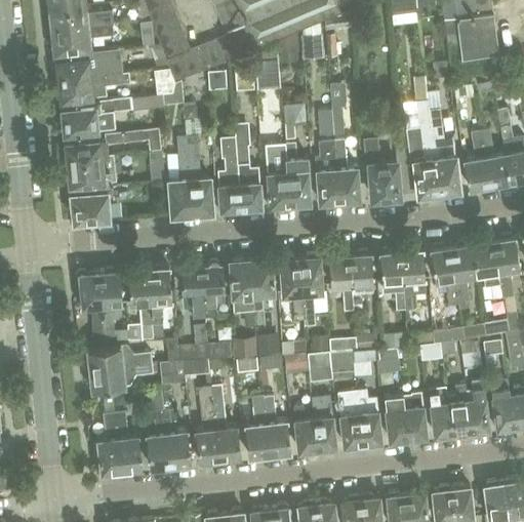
[(134,0),(46,0),(47,5),(48,5),(49,7),(66,5),(67,10),(84,8),(83,0),(119,0),(119,2),(135,0),(134,0)]
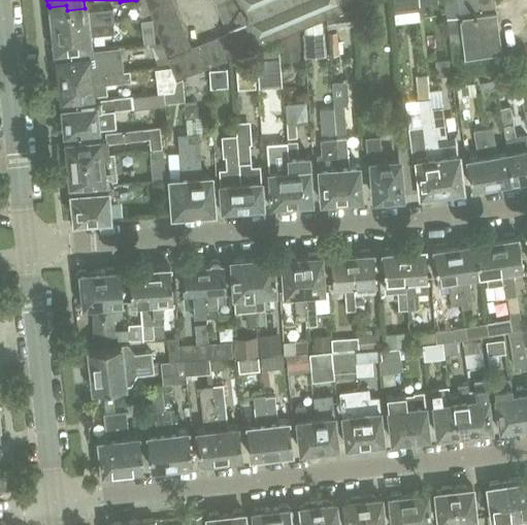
[(142,0),(139,0),(134,2),(141,20),(150,17),(142,0)]
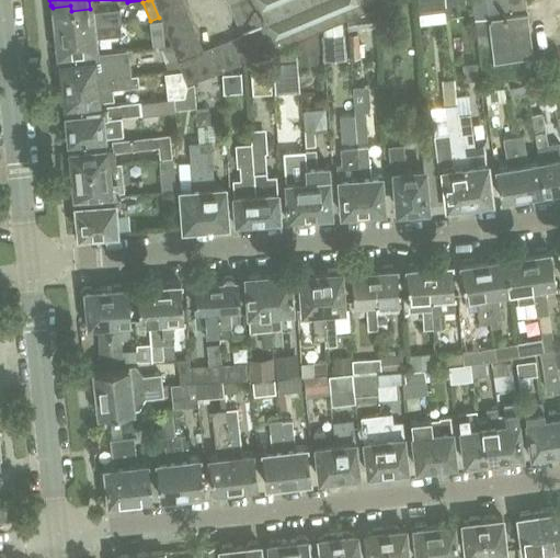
[(151,0),(159,18),(170,45),(171,47),(180,68),(182,72),(189,88),(193,86),(274,52),(364,12),(358,0),(225,0),(240,37),(203,53),(181,0),(151,0)]
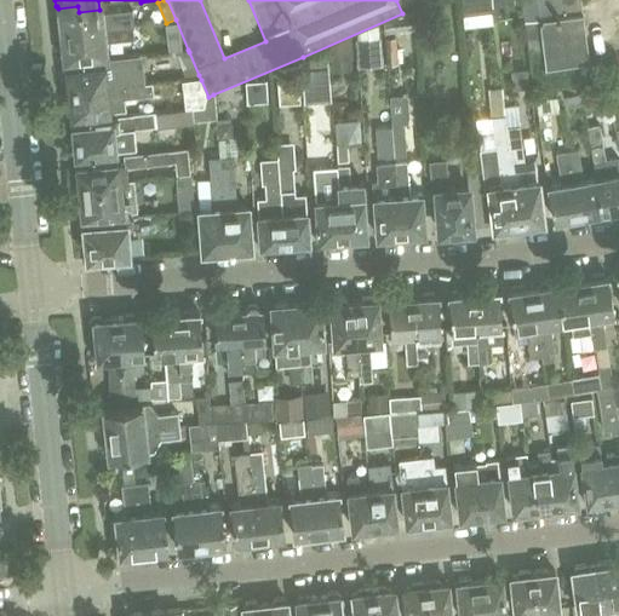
[(396,0),(402,13),(433,0),(396,0)]
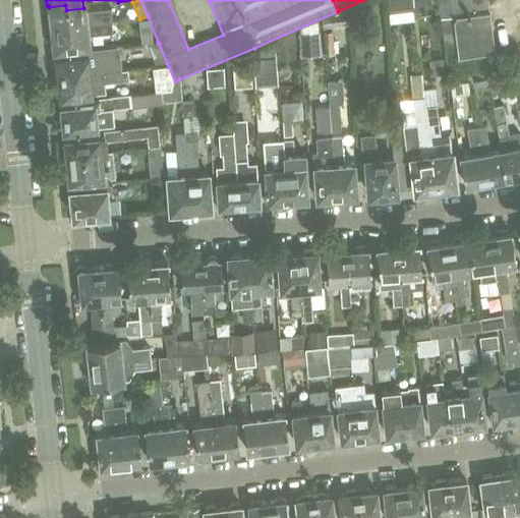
[(410,0),(386,0),(388,14),(411,12),(410,0)]
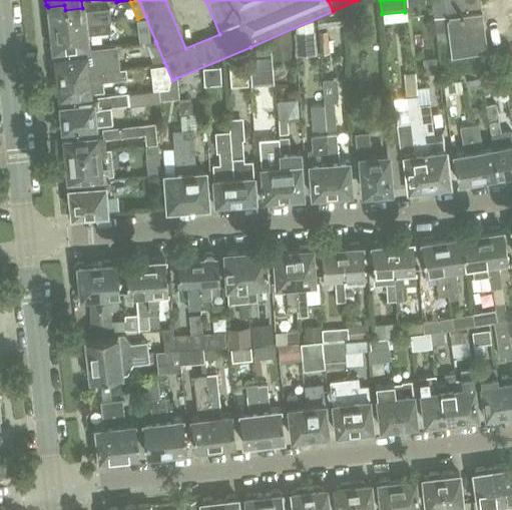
[(486,53),(482,23),(478,0),(428,0),(438,75),(482,68),(480,54),(486,53)]
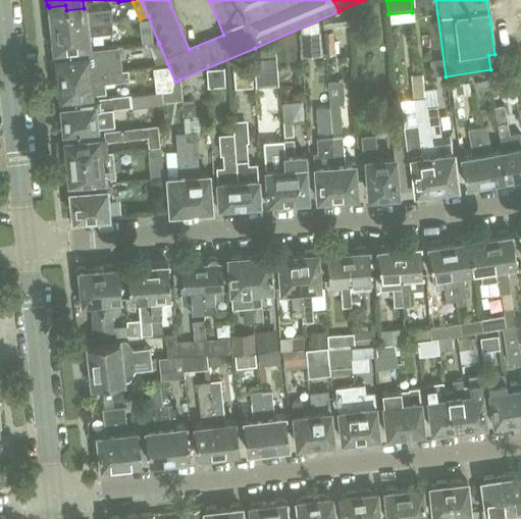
[(51,24),(51,33),(110,26),(111,26),(110,10),(85,13),(84,8),(66,10),(65,5),(49,7),(50,15),(48,15),(49,24),(51,24)]
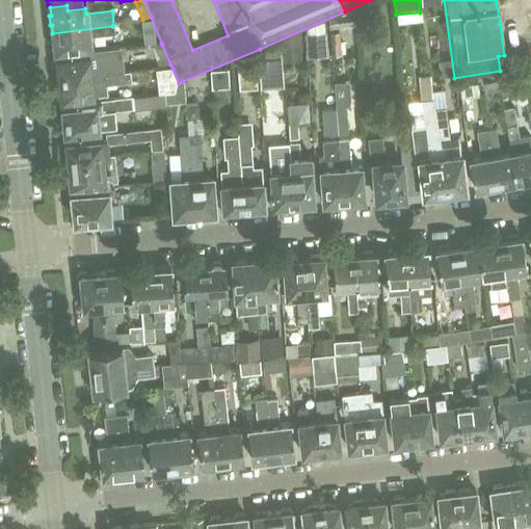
[(328,22),(328,31),(356,28),(355,18),(328,22)]
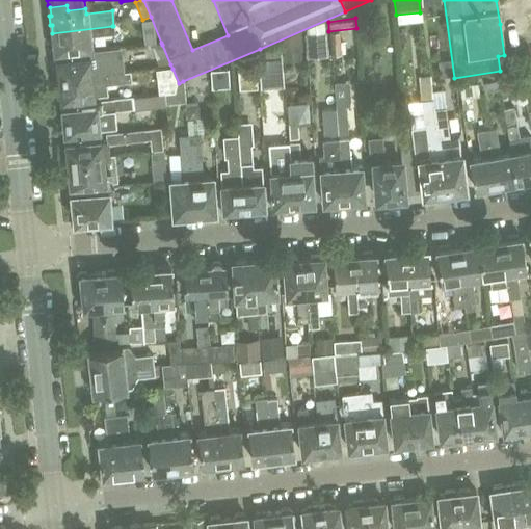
[(154,46),(152,23),(140,24),(143,47),(154,46)]
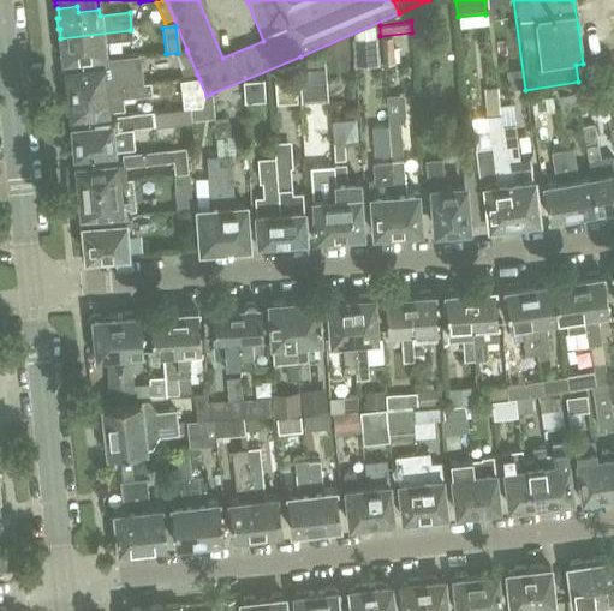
[(130,30),(60,39),(61,47),(59,47),(60,58),(63,58),(64,61),(103,57),(102,45),(131,41),(130,30)]
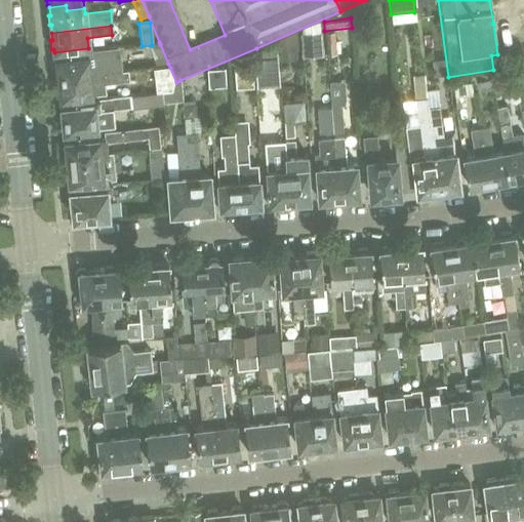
[(321,34),(299,36),(301,59),(323,58),(321,34)]
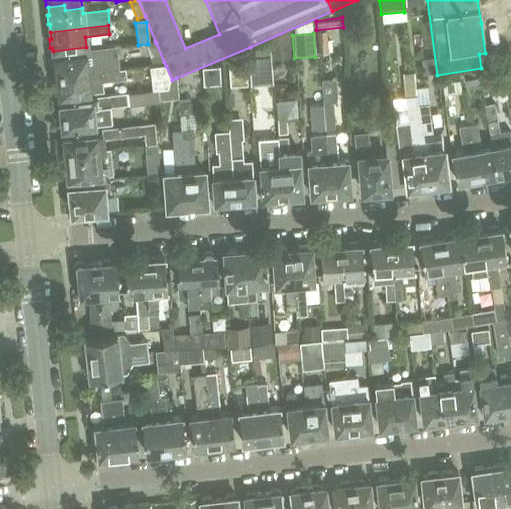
[(326,33),(317,33),(318,55),(327,55),(326,33)]
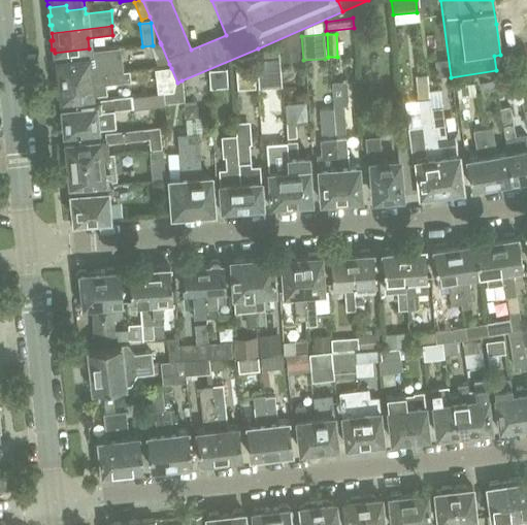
[(169,64),(161,44),(149,48),(157,68),(169,64)]
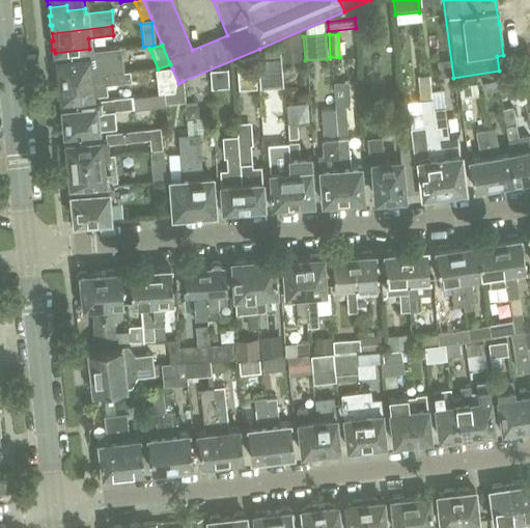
[(299,45),(281,47),(283,64),(301,62),(299,45)]
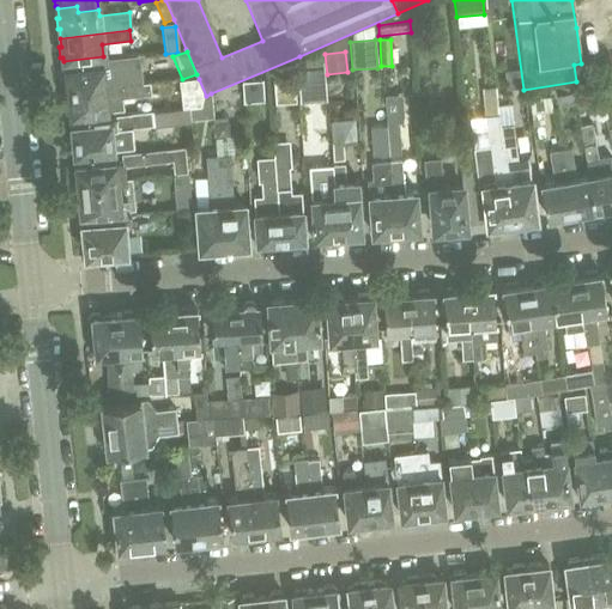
[(322,59),(296,60),(300,104),(326,103),(322,59)]
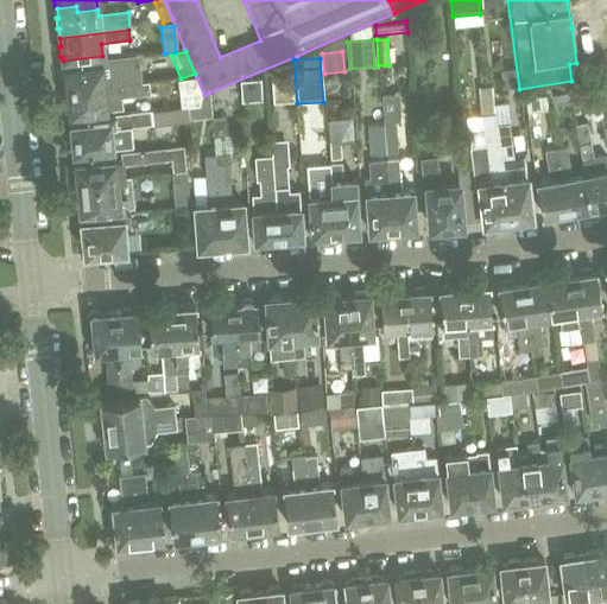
[(67,94),(140,86),(139,75),(105,78),(103,65),(63,70),(64,72),(62,74),(63,84),(65,84),(67,94)]
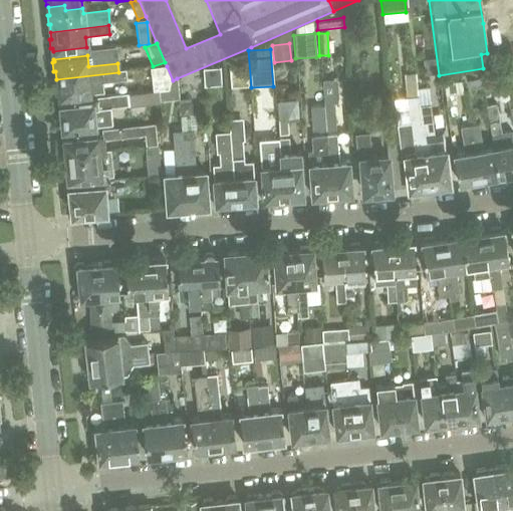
[(246,63),(229,64),(230,88),(248,87),(246,63)]
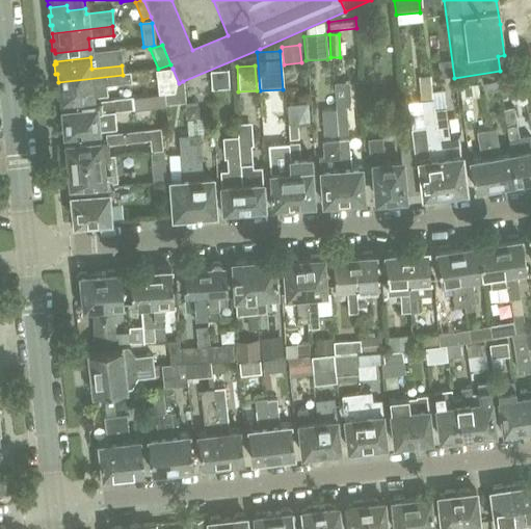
[(161,70),(155,71),(158,96),(164,95),(175,94),(179,83),(173,69),(161,70)]
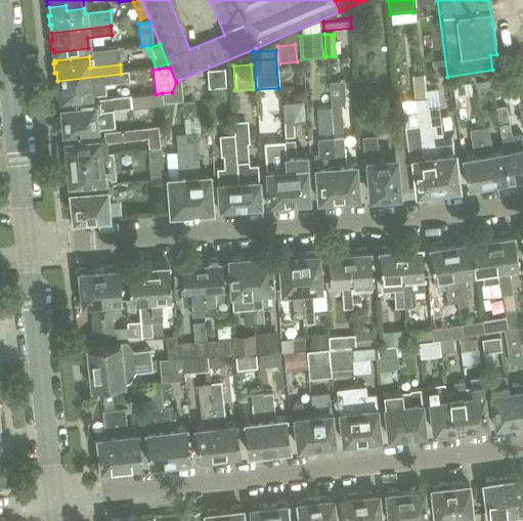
[(224,70),(206,71),(207,89),(224,88),(224,70)]
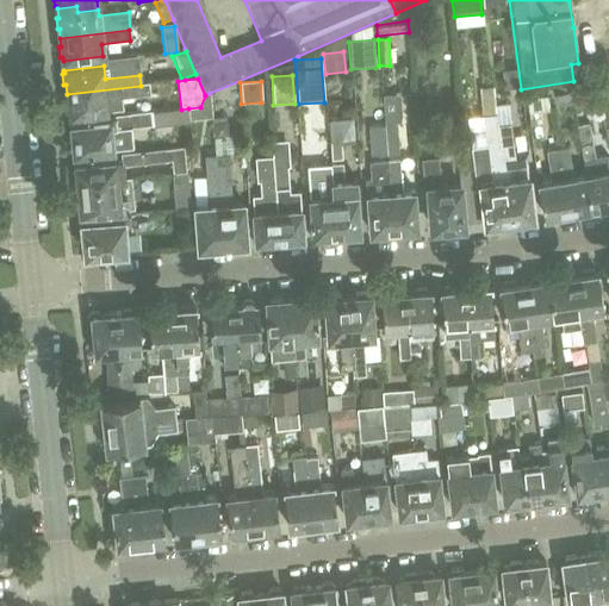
[(149,85),(141,86),(67,94),(68,104),(64,104),(67,116),(69,116),(69,118),(109,113),(107,102),(150,98),(149,85)]
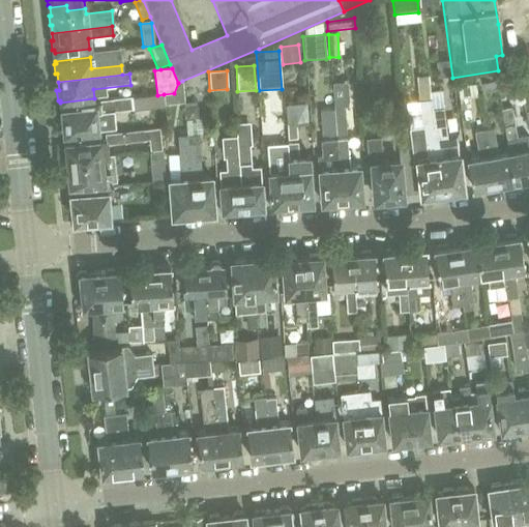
[(174,93),(164,94),(165,106),(183,104),(182,81),(178,83),(174,93)]
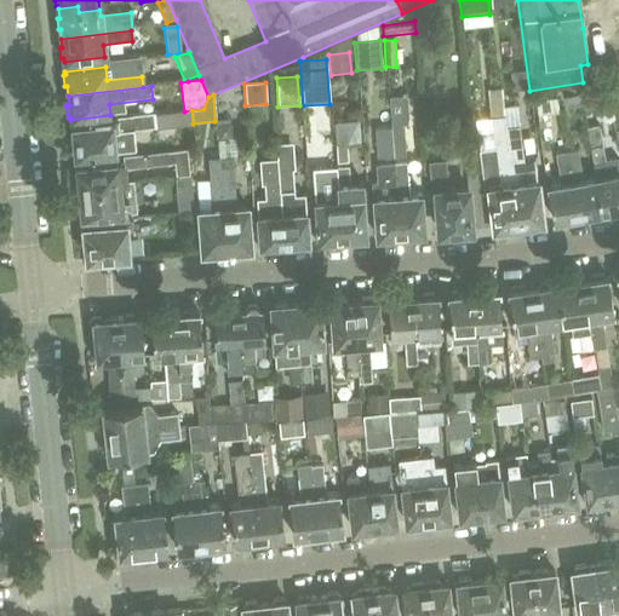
[(565,99),(567,111),(583,108),(579,96),(565,99)]
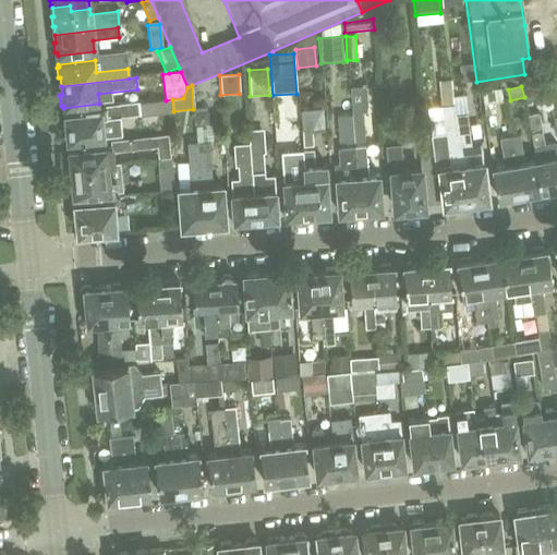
[(484,106),(503,103),(500,91),(482,95),(484,106)]
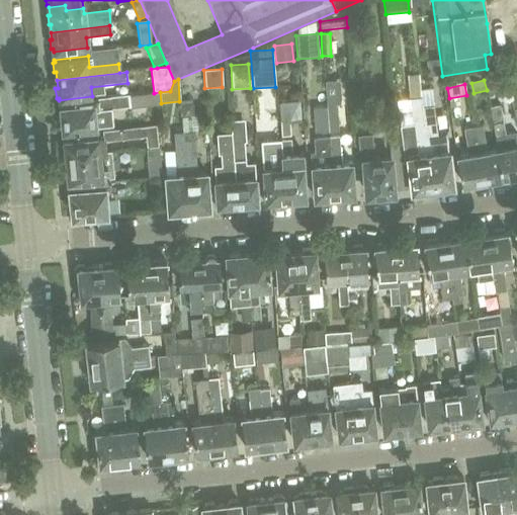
[(111,111),(125,109),(130,109),(128,97),(80,102),(80,105),(60,107),(61,119),(58,119),(59,130),(62,129),(62,132),(111,127),(110,111),(111,111)]
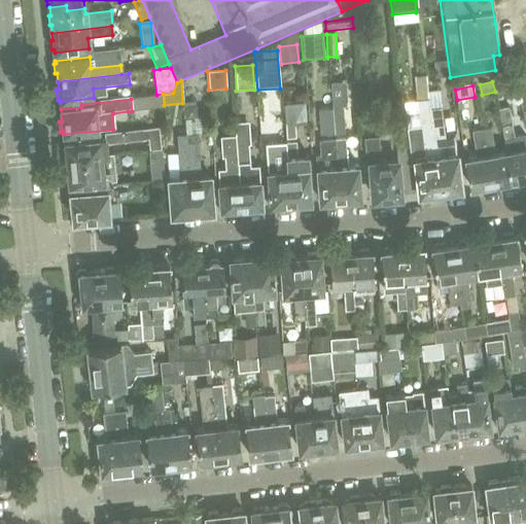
[(411,163),(415,162),(415,168),(407,169),(409,194),(419,193),(419,196),(421,195),(421,198),(430,197),(430,194),(440,193),(431,126),(429,110),(428,99),(416,100),(419,127),(407,129),(411,163)]
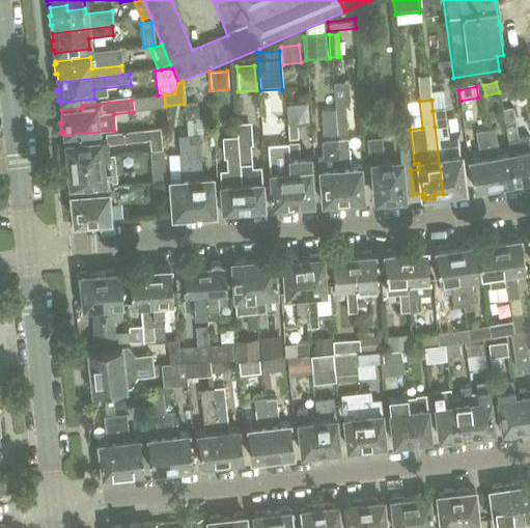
[(337,136),(337,137),(346,136),(344,103),(334,104),(335,111),(337,136)]
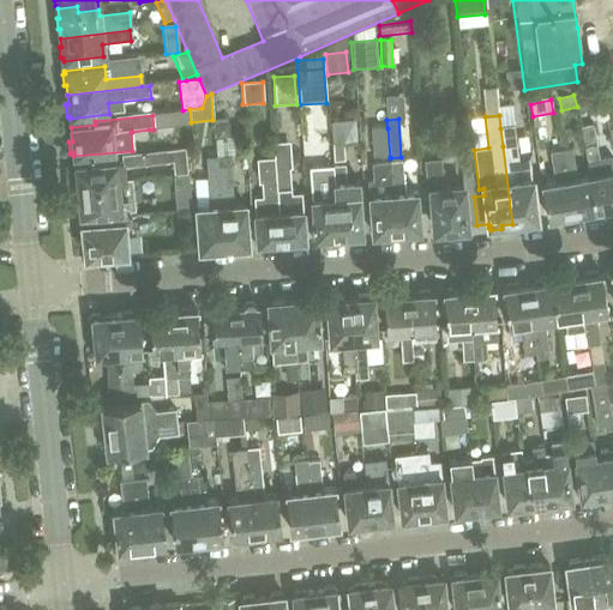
[(584,148),(589,179),(595,212),(605,210),(606,213),(612,211),(612,174),(600,176),(595,146),(592,126),(581,128),(584,148)]
